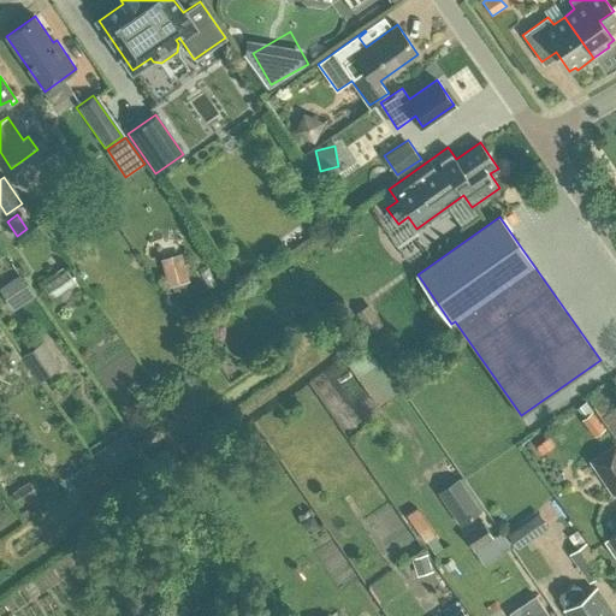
[(159,258),(167,285),(189,279),(181,252),(159,258)]
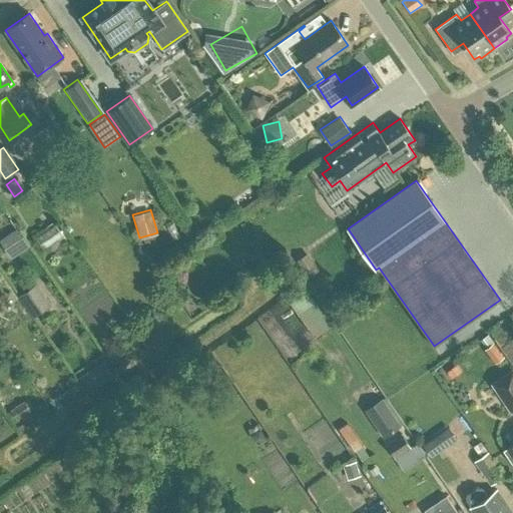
[(21,224),(2,236),(14,255),(33,243),(21,224)]
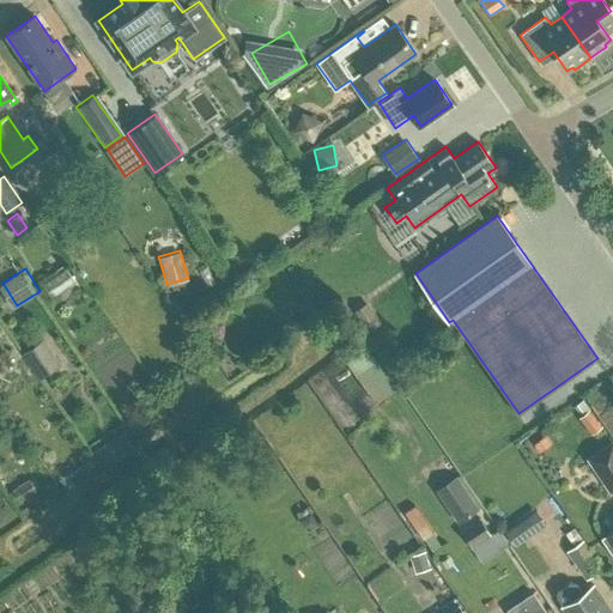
[(23,352),(40,378),(62,364),(44,338),(23,352)]
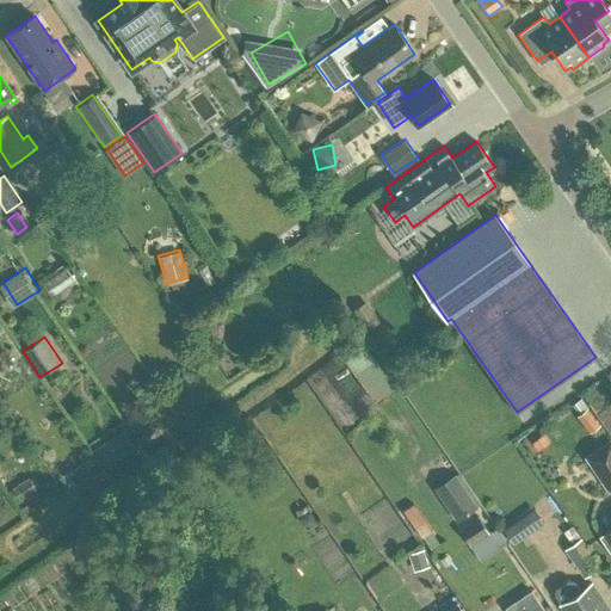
[(345,363),(375,403),(396,389),(366,347),(345,363)]
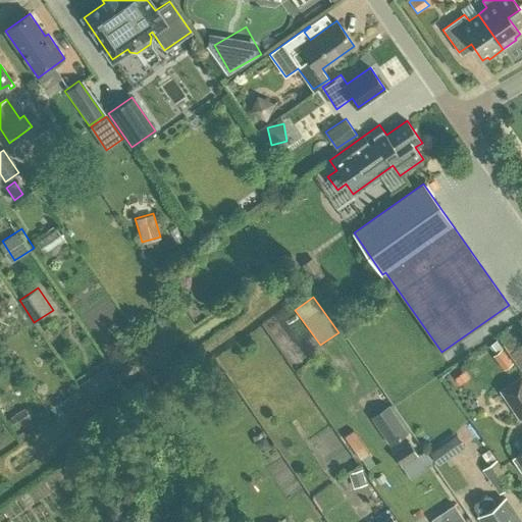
[(493,356),(504,367),(511,362),(502,350),(493,356)]
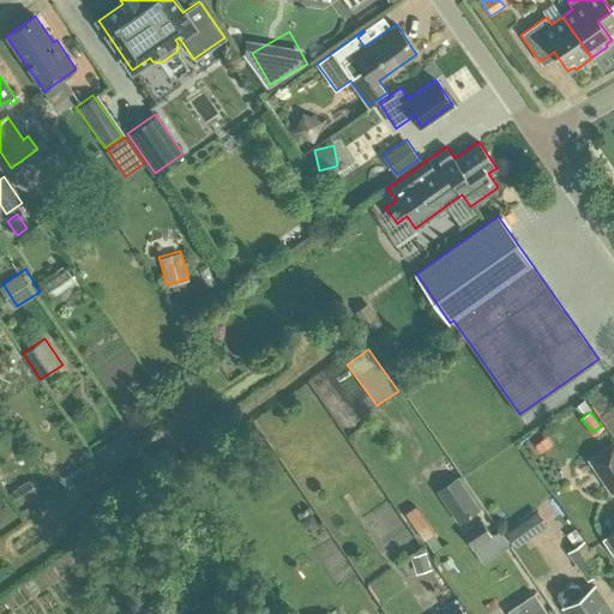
[(535,445),(540,451),(551,444),(546,438),(535,445)]
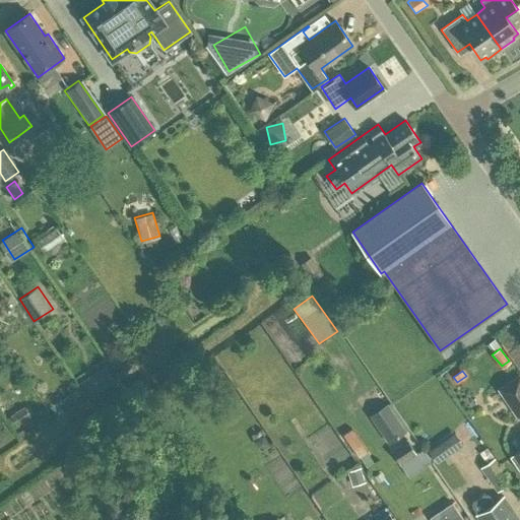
[(499,389),(517,416),(519,413),(519,377),(519,376),(499,389)]
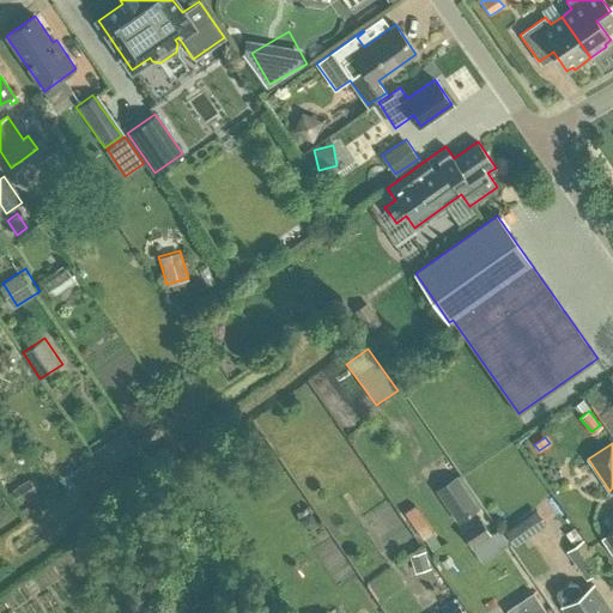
[(459,521),(484,507),(463,472),(438,485),(459,521)]
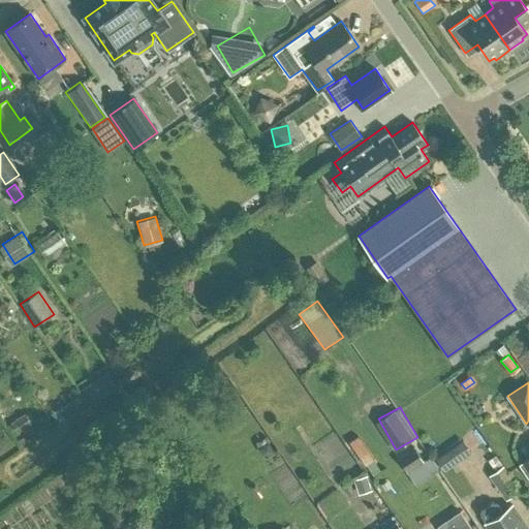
[(8,423),(16,433),(31,424),(24,412),(8,423)]
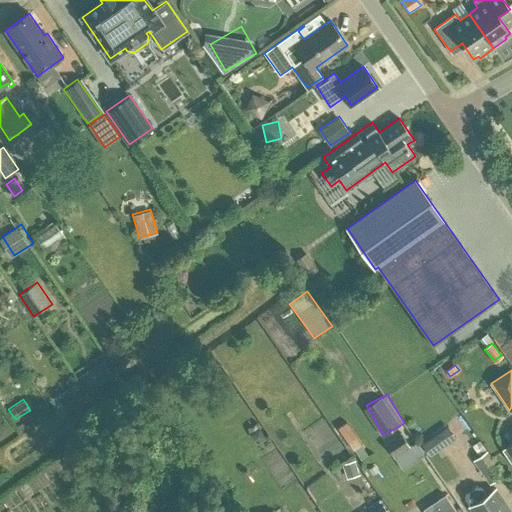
[(415,417),(406,423),(415,436),(424,430),(415,417)]
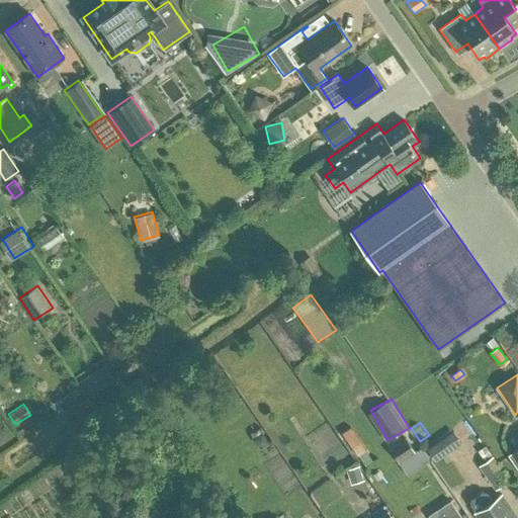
[(459,442),(451,430),(424,449),(432,460),(459,442)]
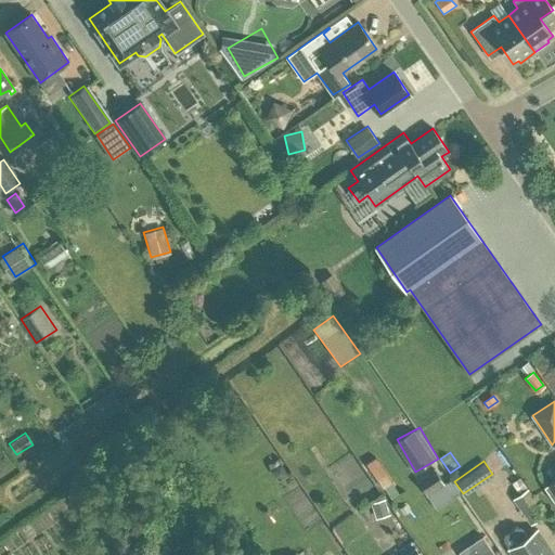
[(391,493),(400,488),(385,463),(376,468),(391,493)]
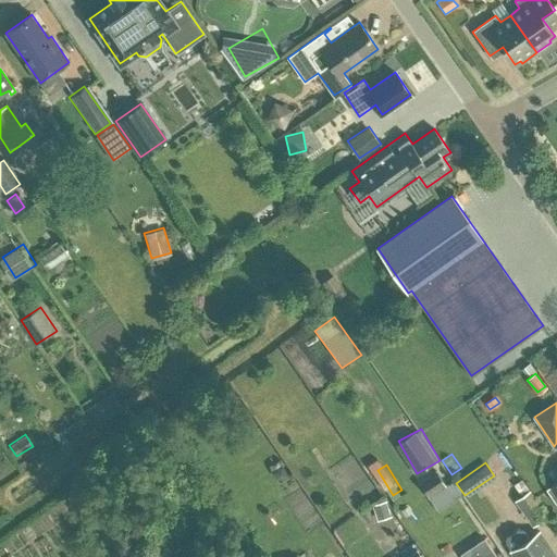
[(416,483),(428,502),(446,490),(434,471),(416,483)]
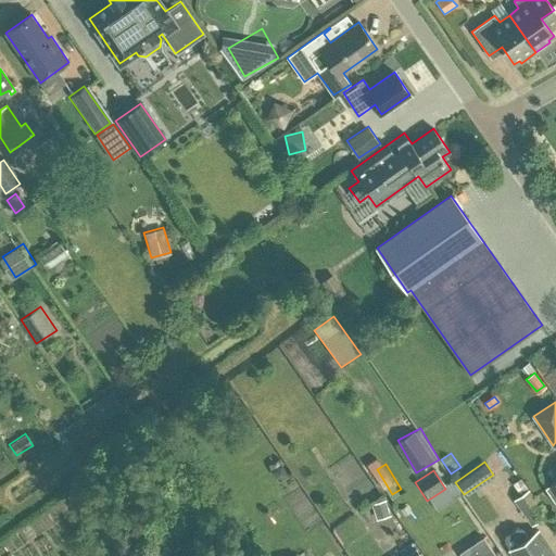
[(555,481),(546,489),(555,502),(555,481)]
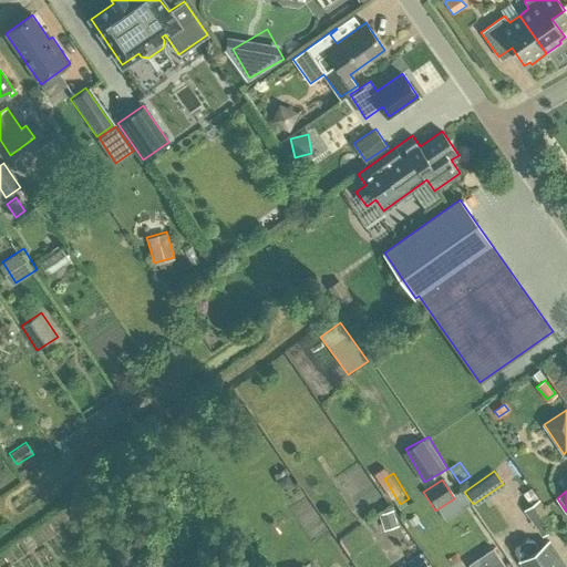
[(537,497),(522,508),(539,535),(556,525),(537,497)]
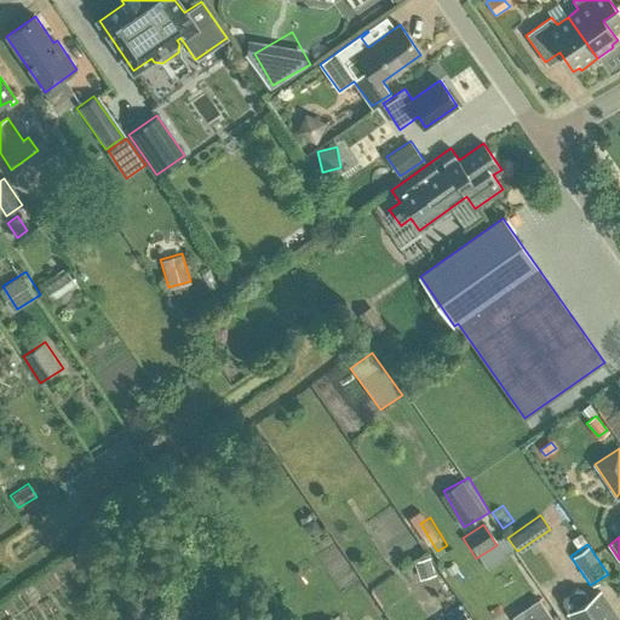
[(567,614),(570,619),(619,619),(600,591),(567,614)]
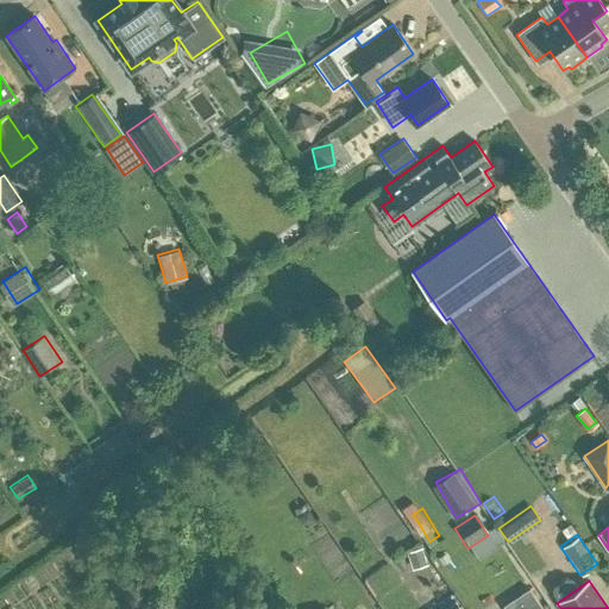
[(541,608),(529,590),(503,607),(504,608),(541,608)]
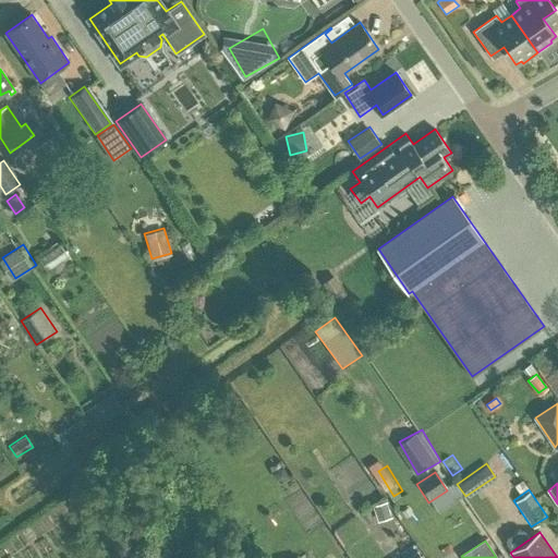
[(420,557),(414,548),(399,557),(420,557)]
